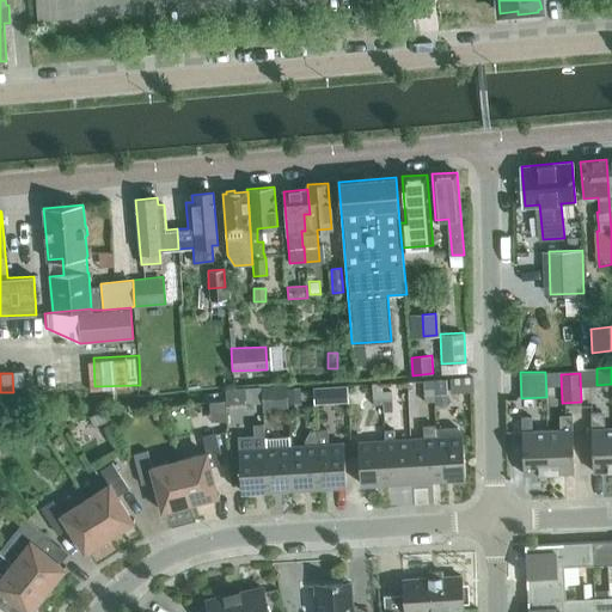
[(447,378),(433,378),(434,389),(434,392),(447,392),(447,378)]
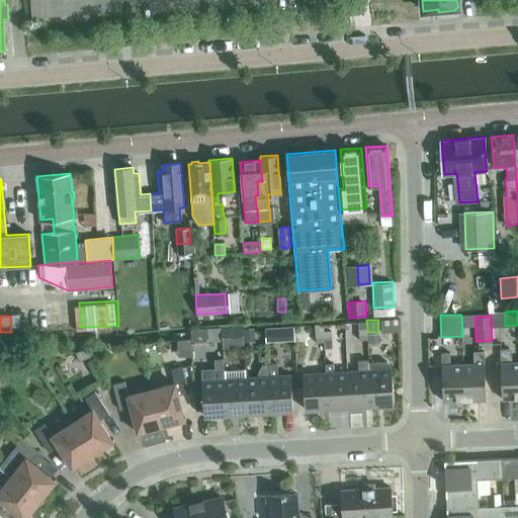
[(221,327),(221,326),(207,327),(207,328),(208,341),(222,340),(221,327)]
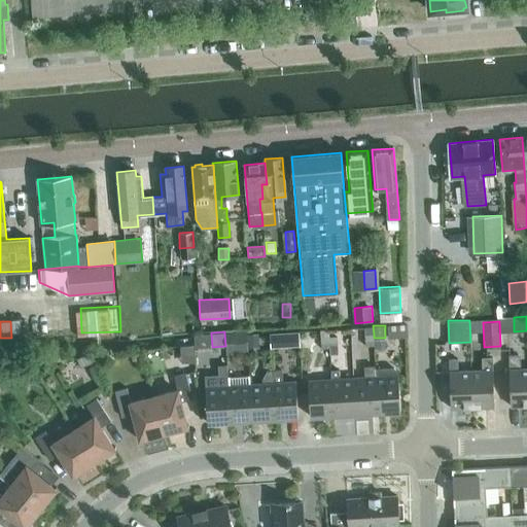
[(284,331),(270,332),(271,347),(285,347),(284,331)]
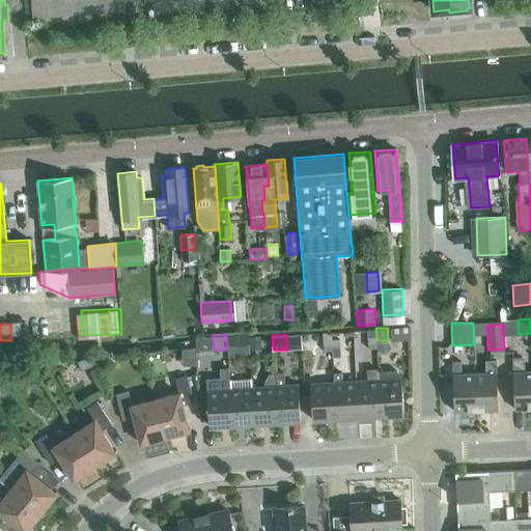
[(260,353),(260,337),(250,337),(250,353),(260,353)]
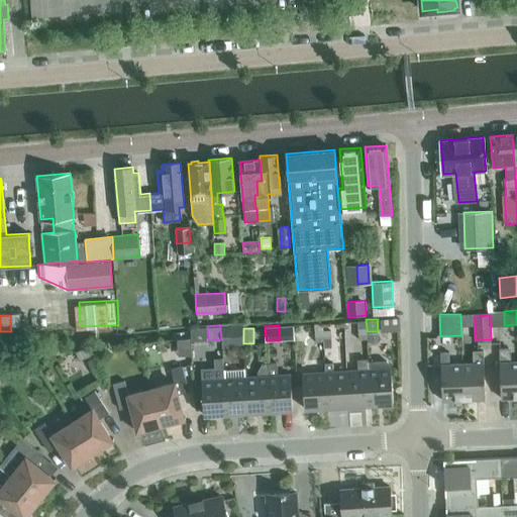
[(367,331),(367,328),(358,329),(358,339),(367,339),(367,331)]
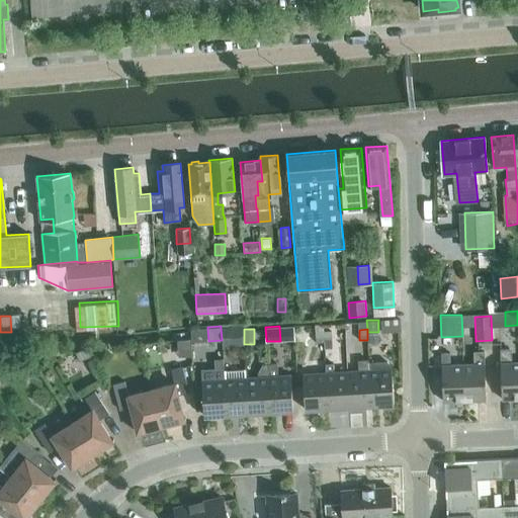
[(331,331),(323,332),(324,342),(332,342),(331,331)]
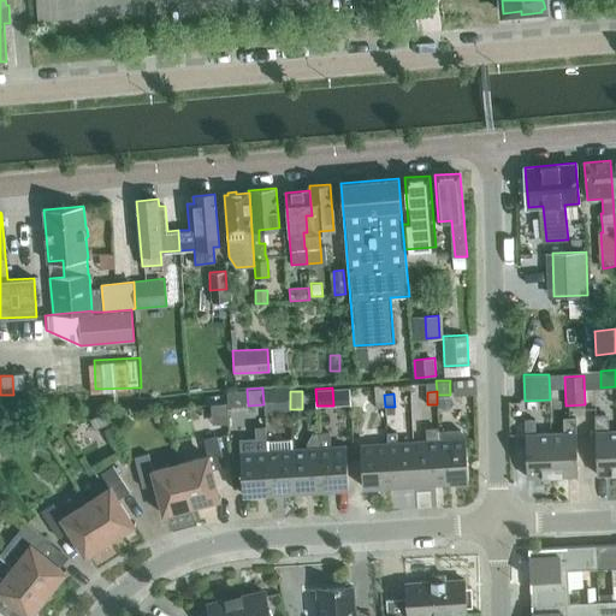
[(385,407),(384,395),(374,395),(375,408),(385,407)]
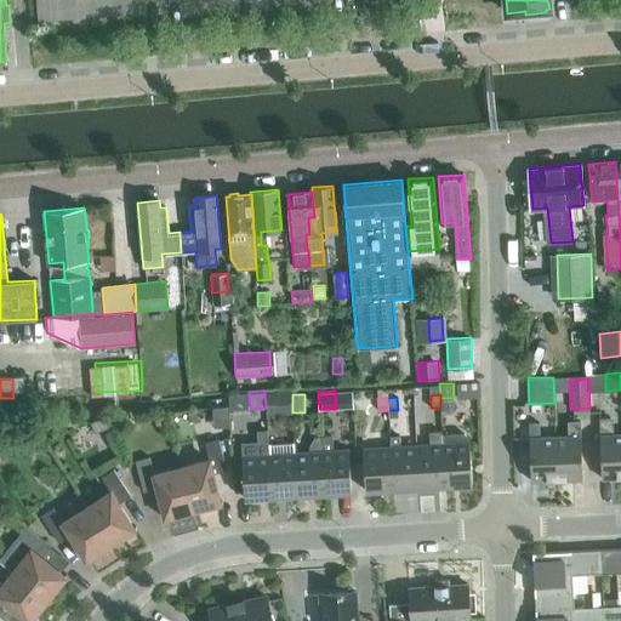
[(275,404),(266,405),(267,417),(277,417),(275,404)]
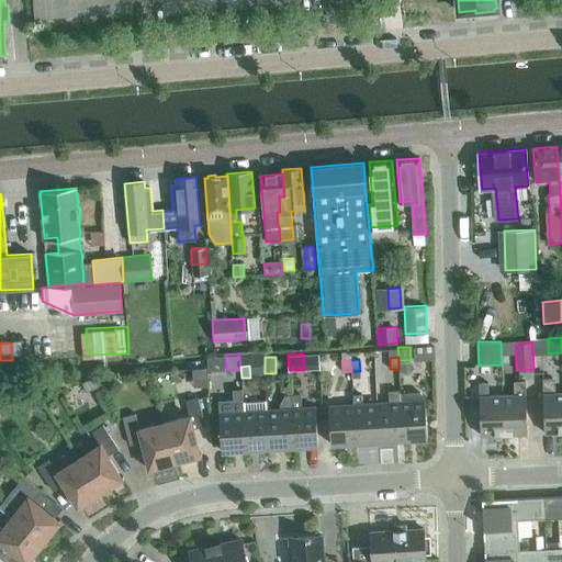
[(86,390),(98,385),(93,377),(81,381),(86,390)]
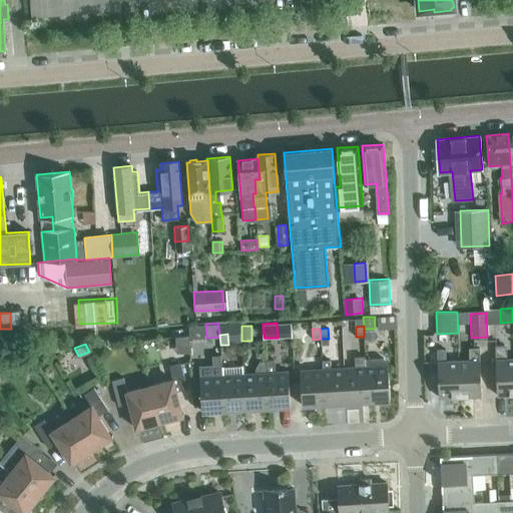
[(512,394),(512,358),(505,359),(504,345),(495,346),(497,395),(512,394)]
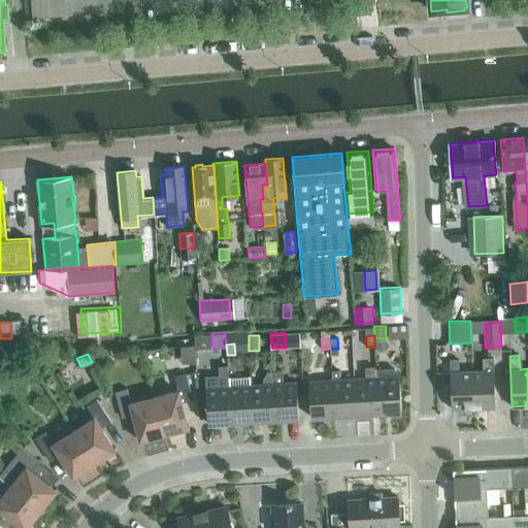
[(495,407),(494,370),(493,358),(484,358),(485,370),(472,371),(473,408),(495,407)]
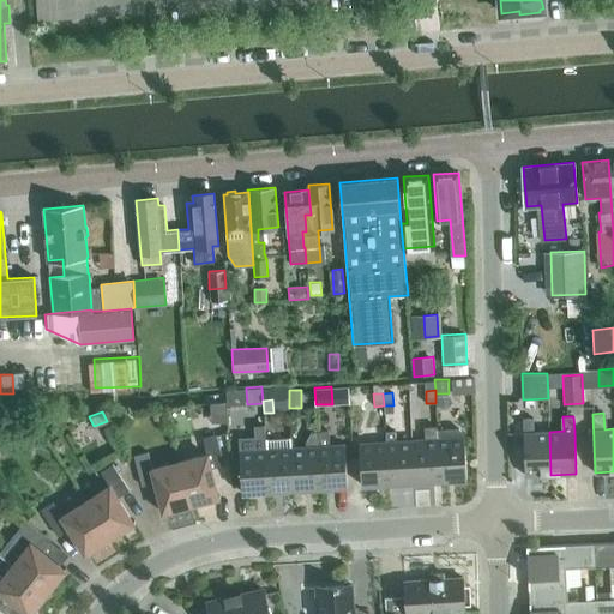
[(551,475),(549,432),(534,432),(534,417),(523,419),(525,475),(551,475)]
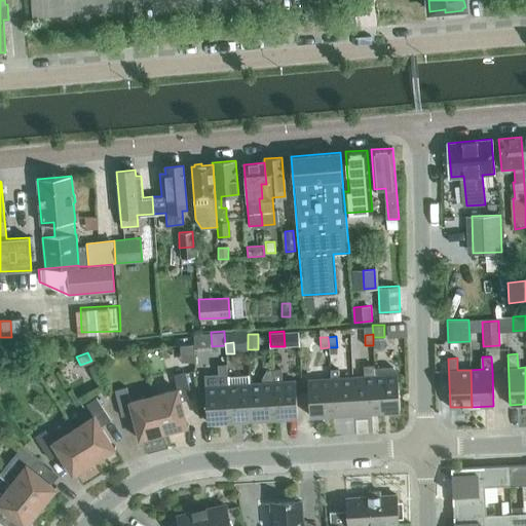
[(230,420),(227,376),(226,364),(218,365),(218,374),(204,375),(208,422),(230,420)]
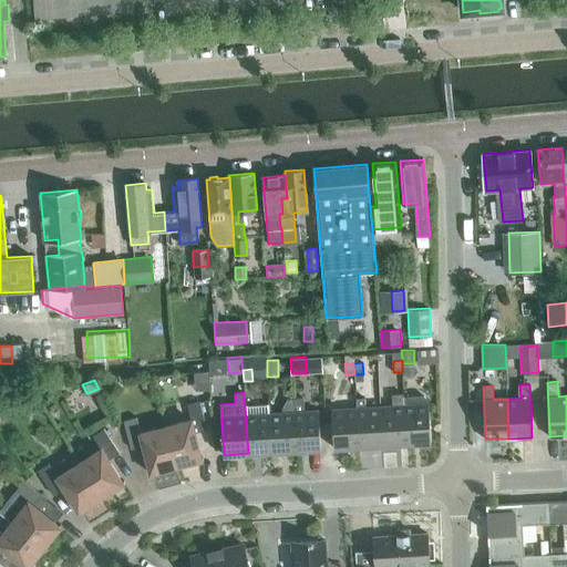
[(404,405),(403,397),(403,393),(392,394),(393,405),(380,406),(382,445),(406,443),(404,405)]
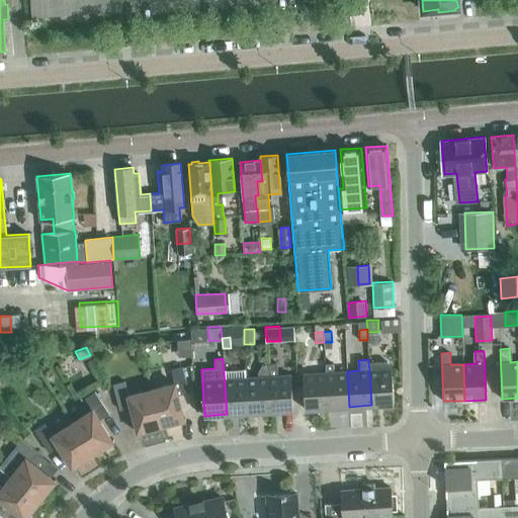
[(394,404),(392,368),(391,368),(391,365),(386,361),(368,362),(369,370),(371,405),(394,404)]
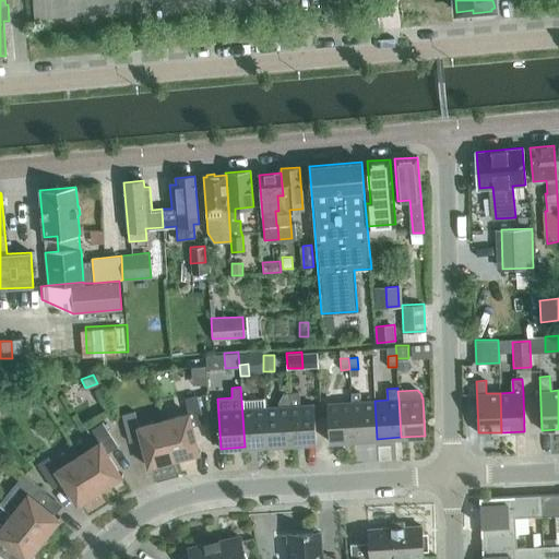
[(316,442),(313,404),(300,405),(299,392),(288,393),(292,444),(316,442)]
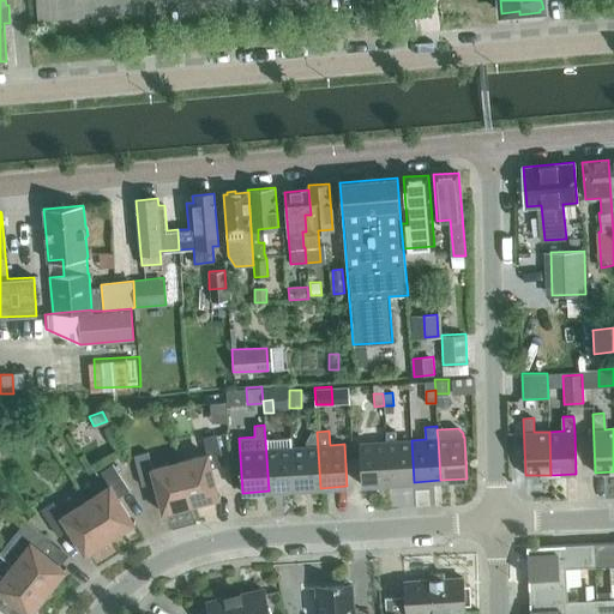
[(414,482),(411,440),(396,441),(396,431),(385,431),(386,441),(389,483),(414,482)]
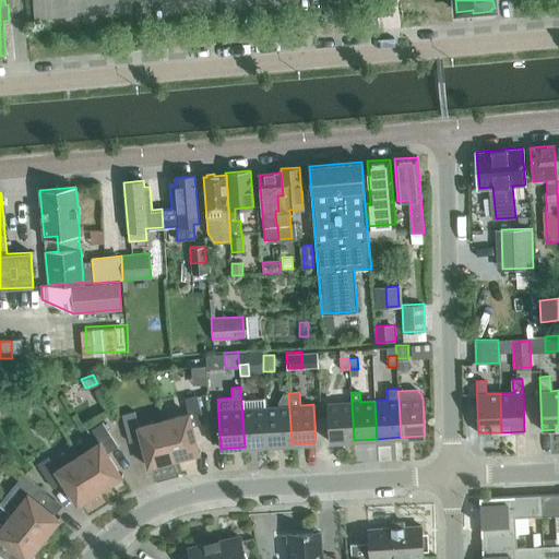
[(292,444),(288,393),(283,393),(278,402),(278,406),(265,407),(269,445),(292,444)]
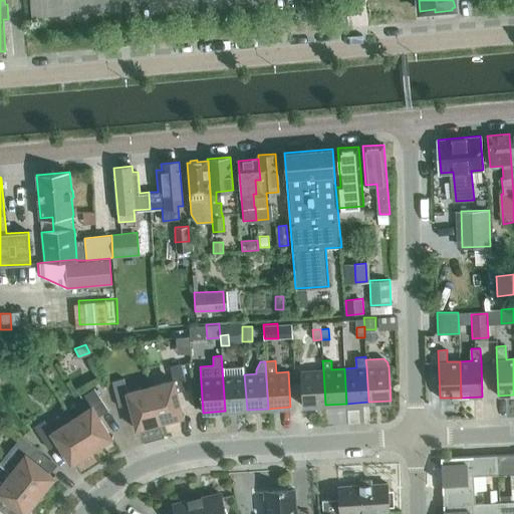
[(188,389),(181,363),(170,366),(173,380),(150,387),(160,422),(171,419),(171,421),(183,418),(183,416),(177,392),(188,389)]
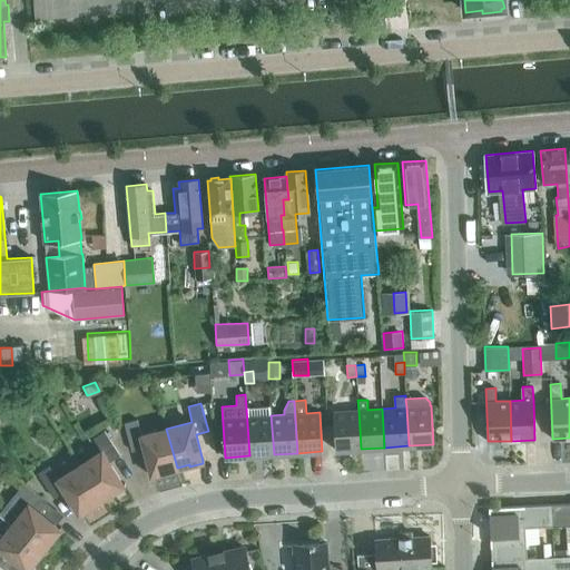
[(274,454),(271,415),(271,406),(246,408),(249,455),(274,454)]
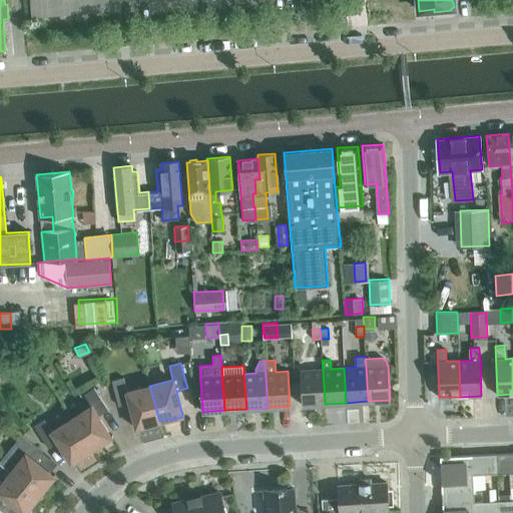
[(325,404),(323,369),(300,371),(302,405),(325,404)]
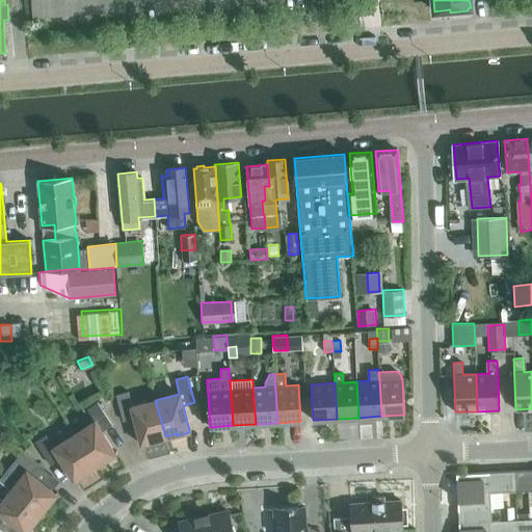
[(165,436),(155,400),(132,406),(128,392),(116,395),(123,421),(134,418),(141,443),(142,445),(154,442),(154,440),(165,436)]
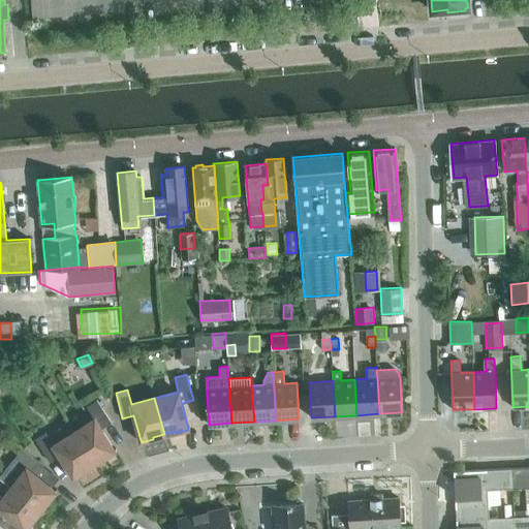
[(101,429),(112,422),(97,400),(87,406),(94,418),(73,432),(94,463),(104,457),(105,459),(116,453),(115,450),(101,429)]
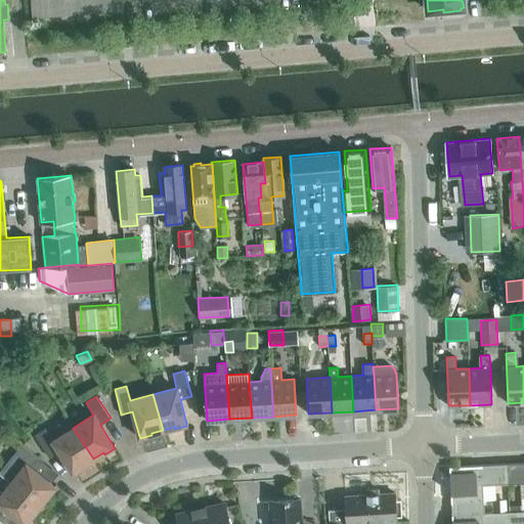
[(93,459),(73,428),(53,440),(45,428),(35,435),(49,456),(59,450),(73,472),(74,474),(85,467),(83,465),(93,459)]
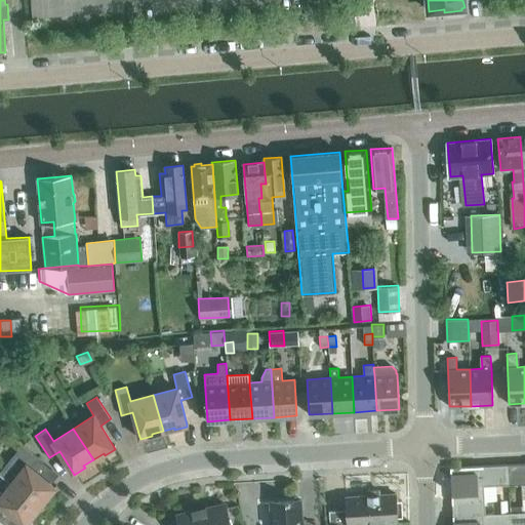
[(43,461),(23,445),(0,474),(0,473),(40,507),(47,497),(49,498),(57,488),(55,487),(36,471),(43,461)]
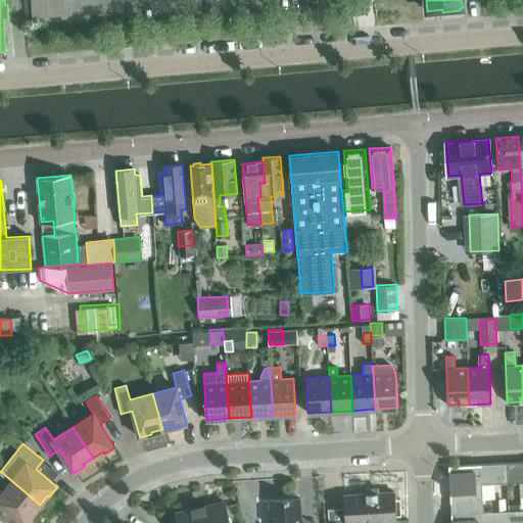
[(522,509),(522,462),(506,463),(507,482),(520,482),(521,504),(508,505),(508,511),(522,509)]
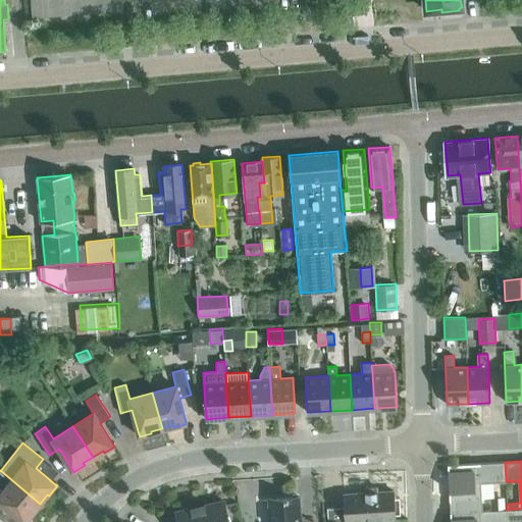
[(482,511),(481,483),(506,481),(505,462),(448,465),(450,513),(482,511)]
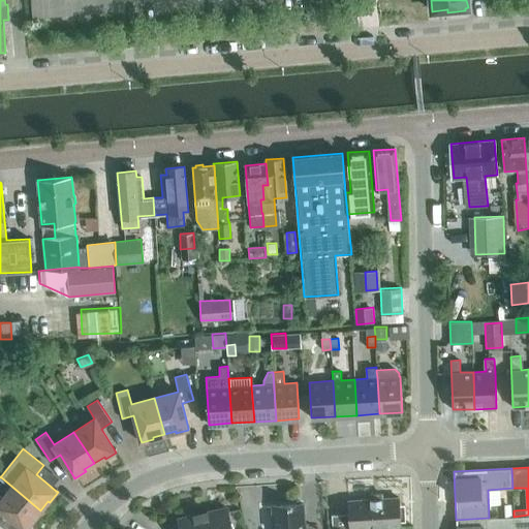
[(40,510),(0,476),(0,477),(4,481),(0,486),(0,519),(5,514),(25,528),(26,528),(25,528),(28,528),(35,521),(33,519),(40,510)]
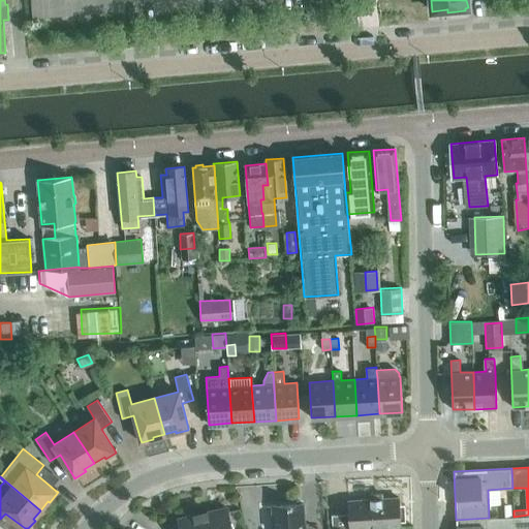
[(401,528),(399,497),(382,498),(381,494),(370,494),(370,499),(348,501),(349,528),(376,528),(383,528),(382,528),(398,528),(399,528),(401,528)]
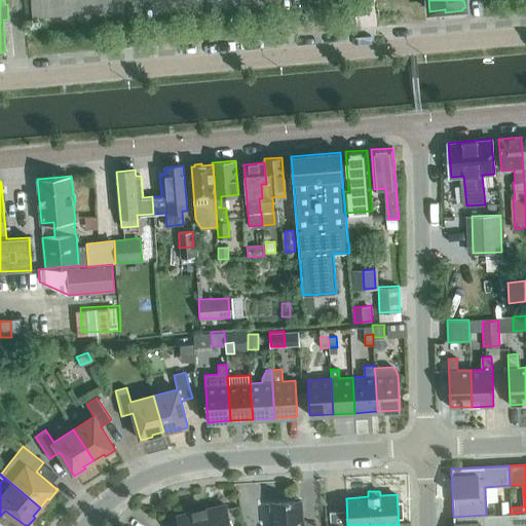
[(303,525),(302,500),(270,502),(271,525),(303,525)]
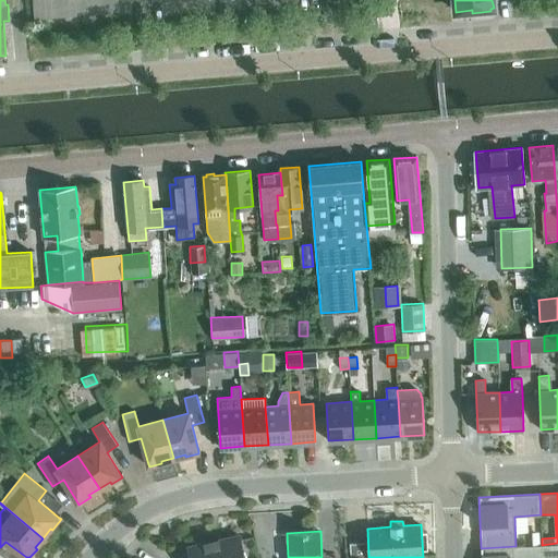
[(538,533),(525,533),(525,545),(538,545),(538,533)]
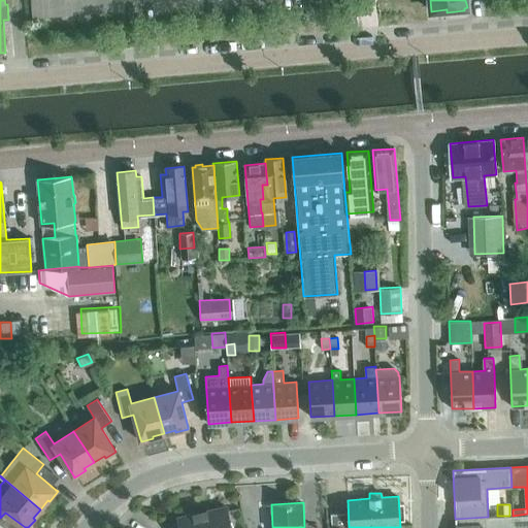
[(230,527),(226,506),(178,518),(180,527),(230,527)]
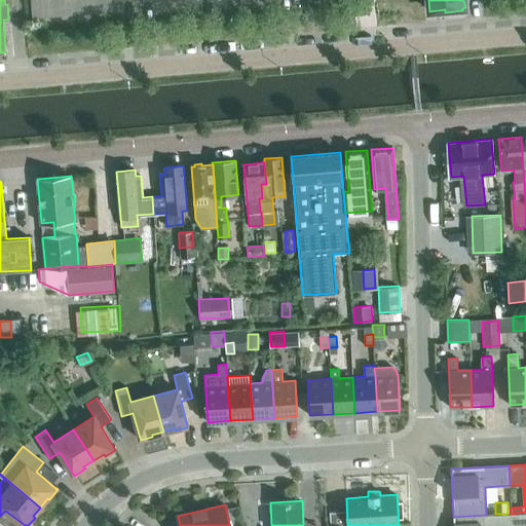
[(525,525),(525,512),(511,514),(511,525),(525,525)]
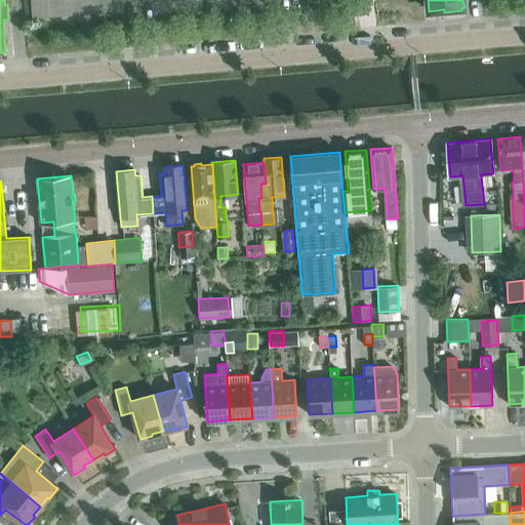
[(510,524),(510,513),(507,513),(494,513),(485,514),(452,516),(452,524),(510,524)]
